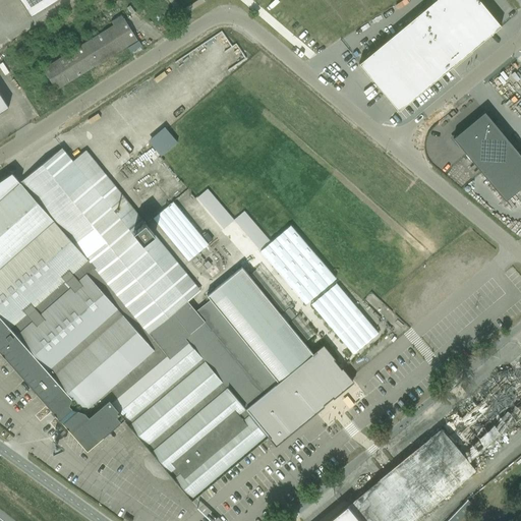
[(19,0),(31,16),(56,0),(19,0)]
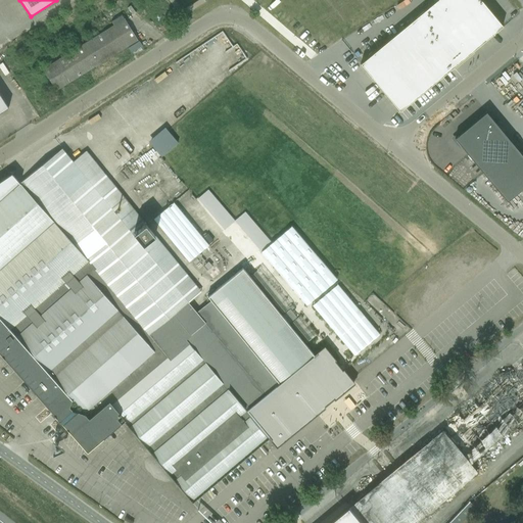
[(480,0),(436,0),(361,63),(400,110),(454,66),(455,67),(457,65),(456,64),(503,26),(480,0)]
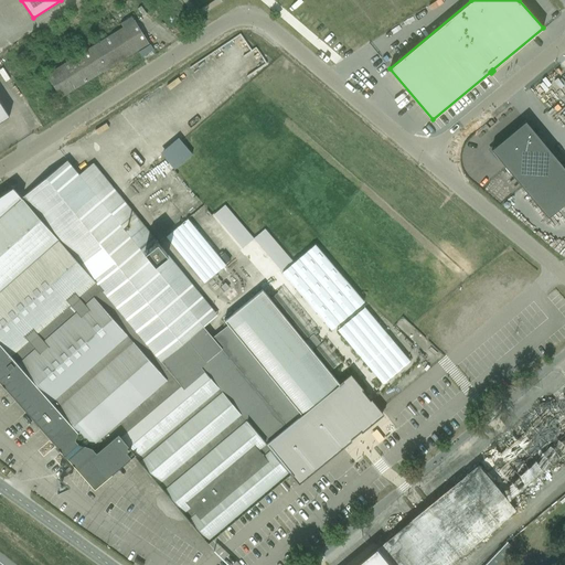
[(149,44),(144,34),(135,20),(134,20),(131,17),(120,23),(123,27),(46,74),(61,98),(149,44)]
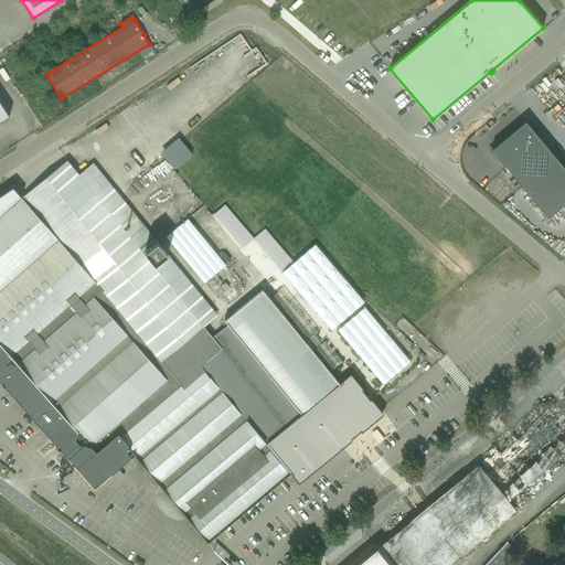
[(155,50),(150,44),(139,52),(142,57),(155,50)]
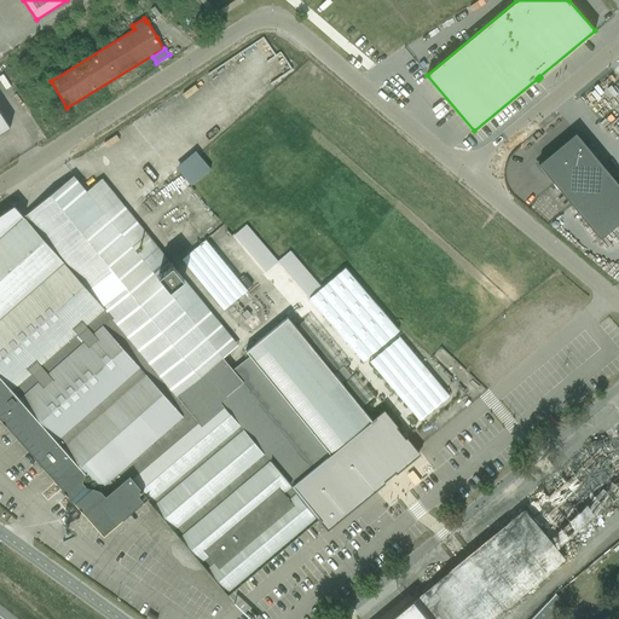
[(0,134),(11,128),(0,111),(0,134)]
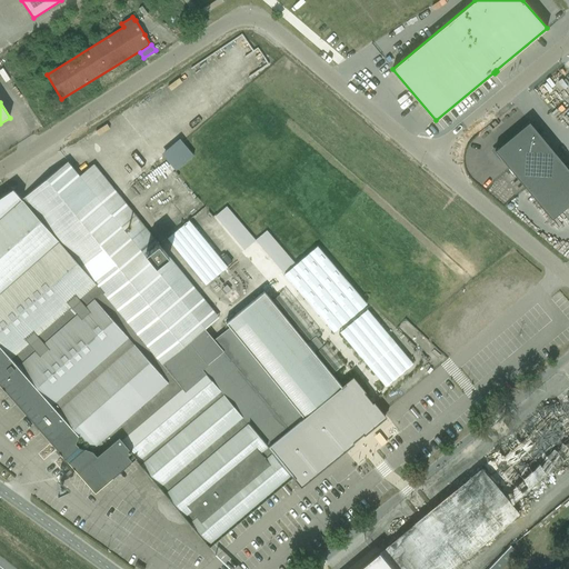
[(495,151),(551,219),(568,205),(568,170),(529,122),(495,151)]
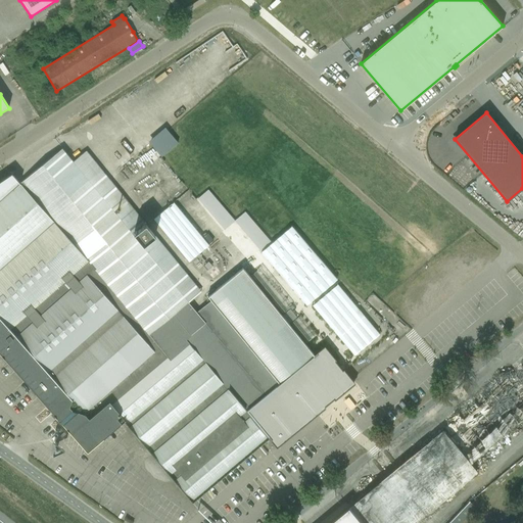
[(165,127),(148,140),(161,156),(179,142),(165,127)]
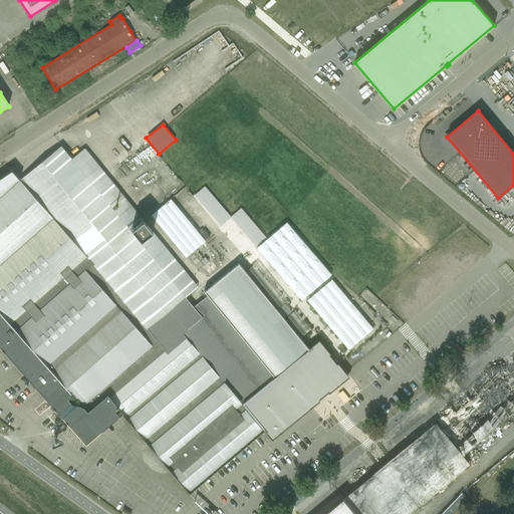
[(0,345),(86,443),(118,416),(114,411),(118,408),(125,416),(127,420),(133,425),(140,434),(173,473),(177,478),(184,486),(190,492),(253,438),(263,430),(272,441),(320,402),(318,400),(327,393),(328,395),(349,377),(338,363),(336,365),(329,355),(330,354),(319,340),(309,347),(284,317),(291,312),(285,304),(277,309),(239,263),(204,291),(208,296),(194,307),(185,297),(199,286),(82,150),(72,159),(61,147),(20,180),(12,171),(0,179),(0,345)]
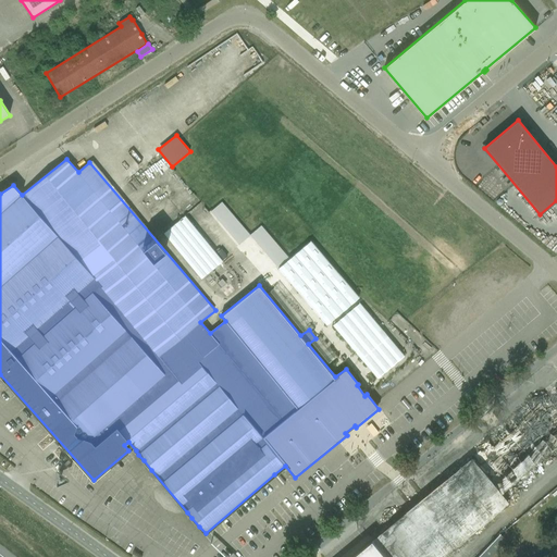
[(164,232),(200,279),(223,261),(186,214),(164,232)]
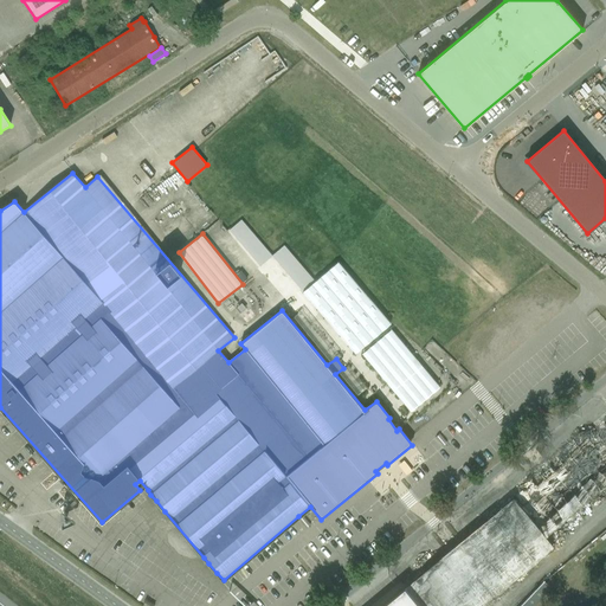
[(393,326),(341,264),(307,294),(359,355),(393,326)]
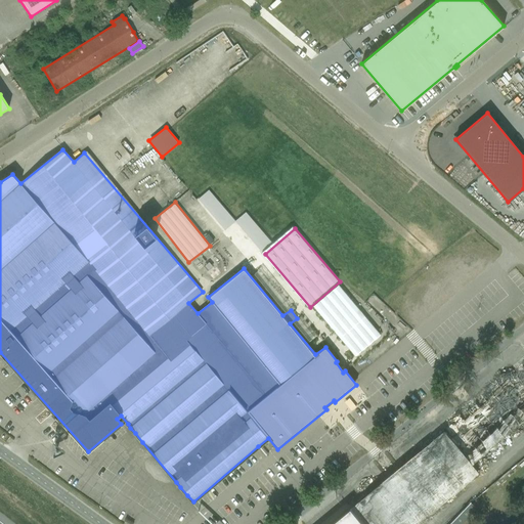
[(381,336),(338,286),(312,308),(354,357),(381,336)]
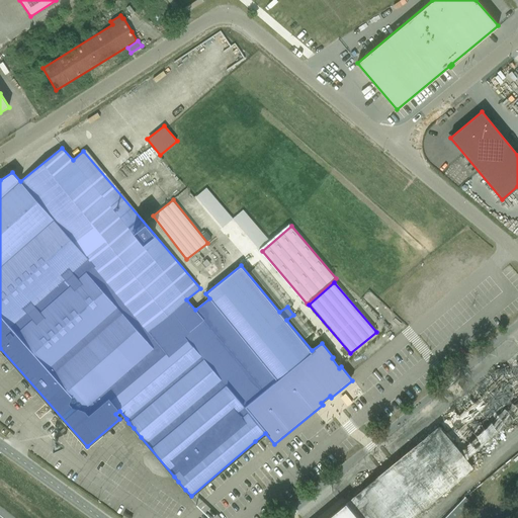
[(411,517),(476,468),(466,456),(517,417),(517,363),(345,498),(360,517),(411,517)]
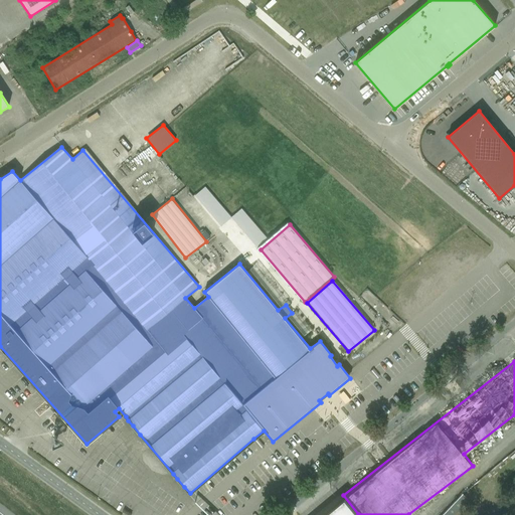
[(454,514),(468,500),(463,494),(443,514),(454,514)]
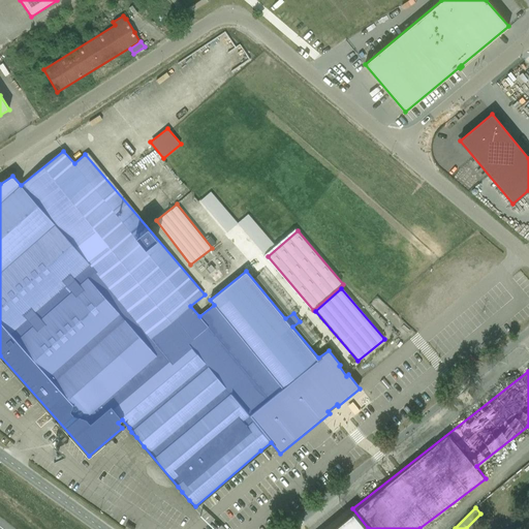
[(364,528),(351,514),(333,528),(364,528)]
